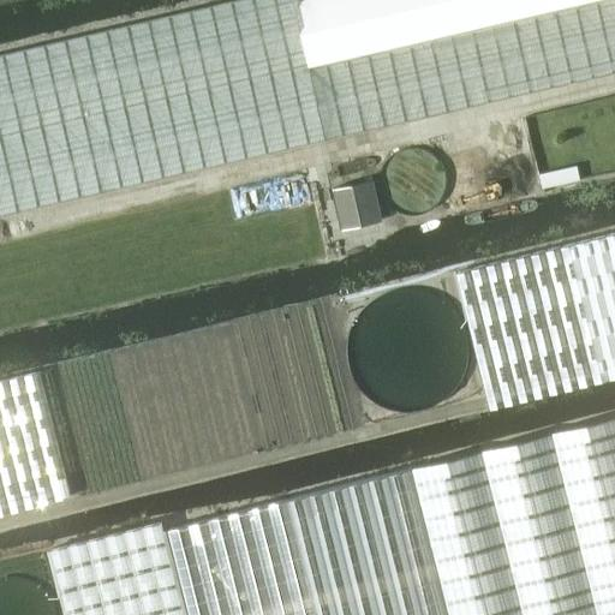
[(0,215),(614,71),(614,0),(231,0),(0,53),(0,215)]
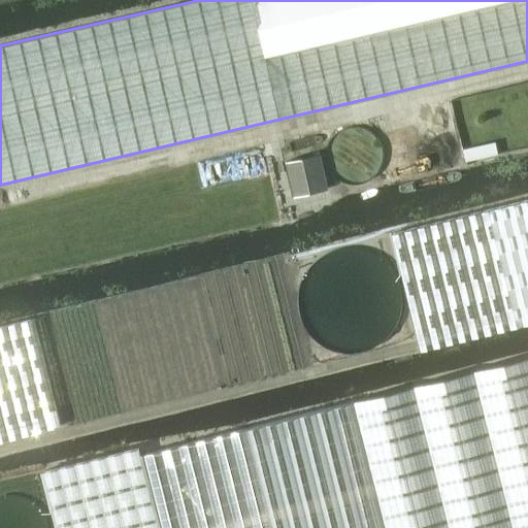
[(339,173),(369,175),(369,169),(381,169),(383,145),(373,144),(374,128),(342,126),(339,173)]
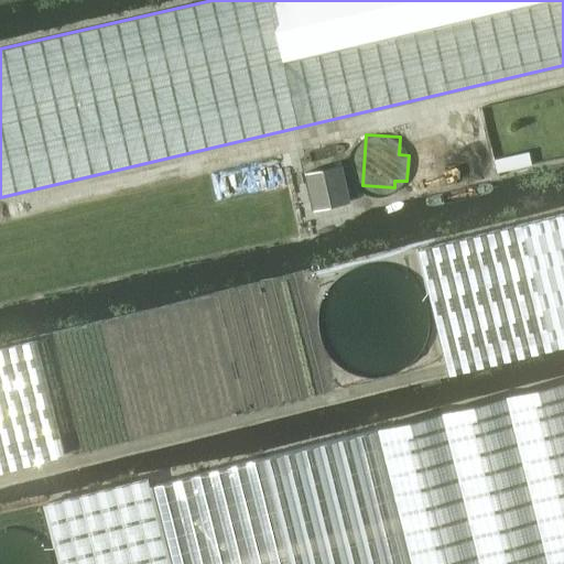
[(349,202),(340,164),(304,173),(312,210),(349,202)]
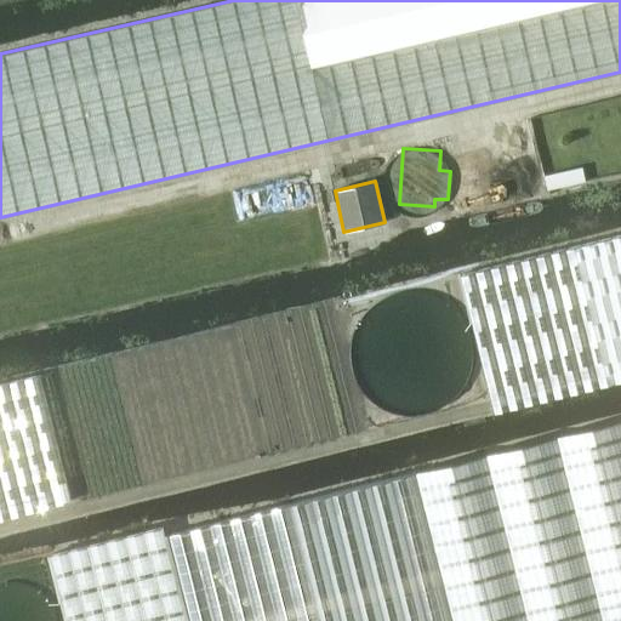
[(620,235),(460,275),(494,414),(620,381),(620,235)]
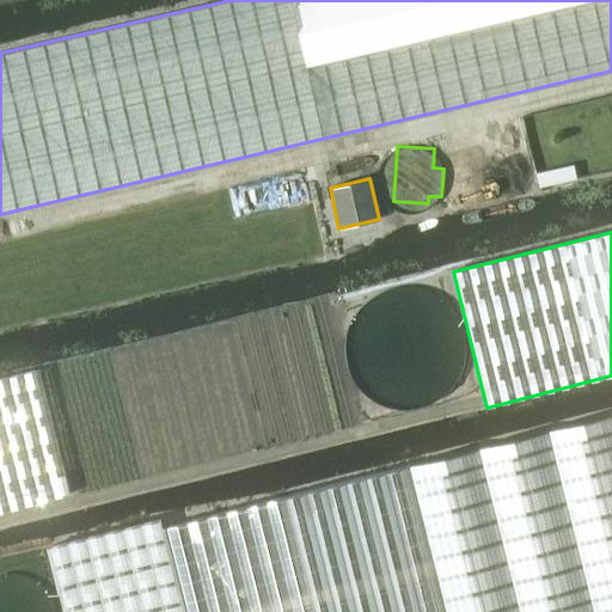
[(41,369),(0,379),(0,510),(71,491),(42,372),(41,369)]
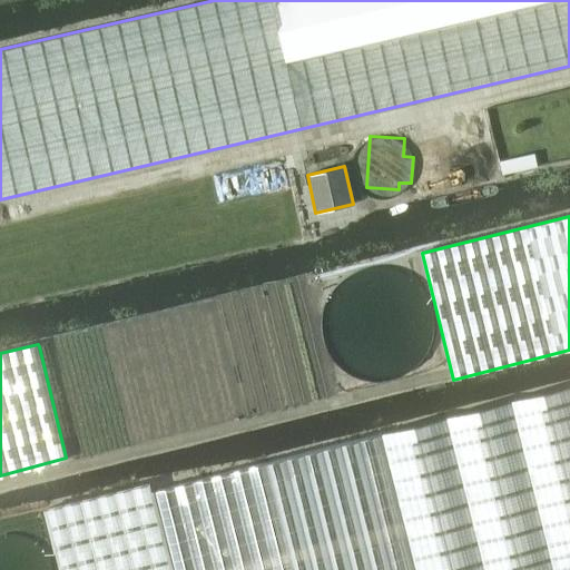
[(569,569),(569,384),(265,462),(156,490),(175,569),(569,569)]
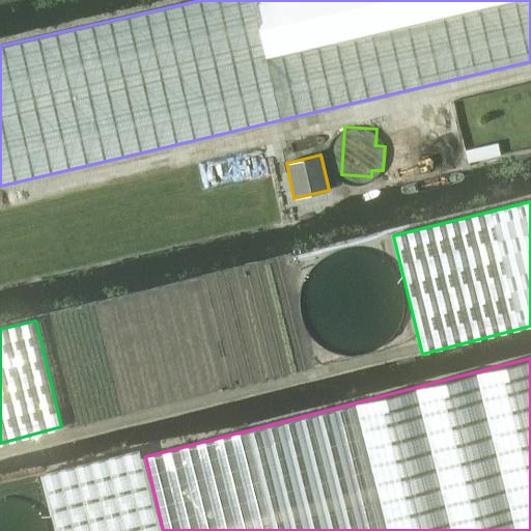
[(163,530),(145,456),(142,457),(140,449),(43,474),(56,530),(163,530)]
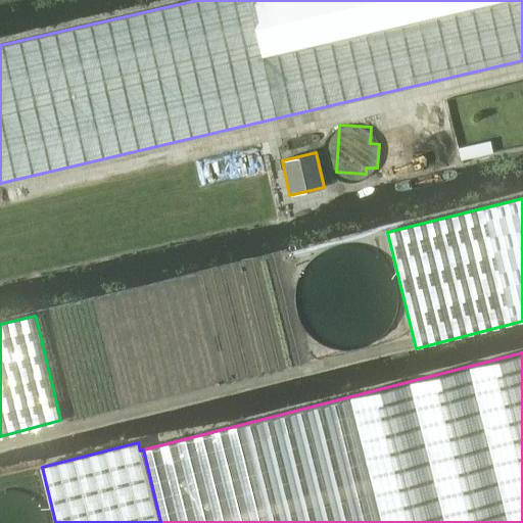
[(14,487),(3,488),(0,488),(0,522),(48,522),(47,513),(42,504),(35,495),(26,489),(14,487)]
